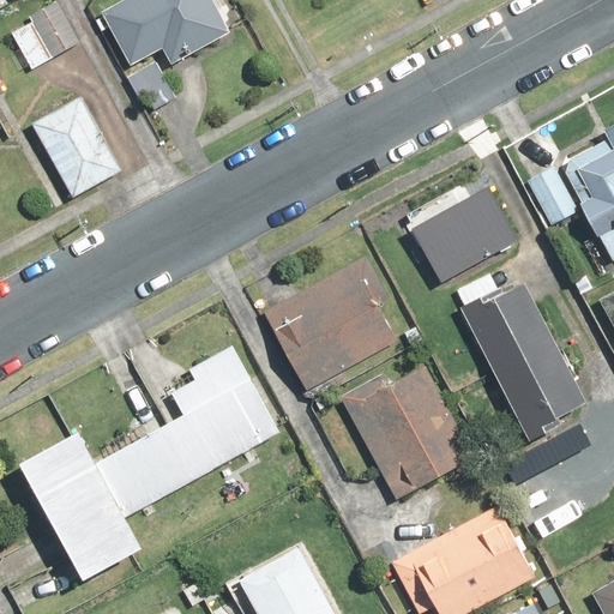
[(30,22),(11,34),(32,68),(80,38),(56,0),(55,0),(28,17),(30,22)]
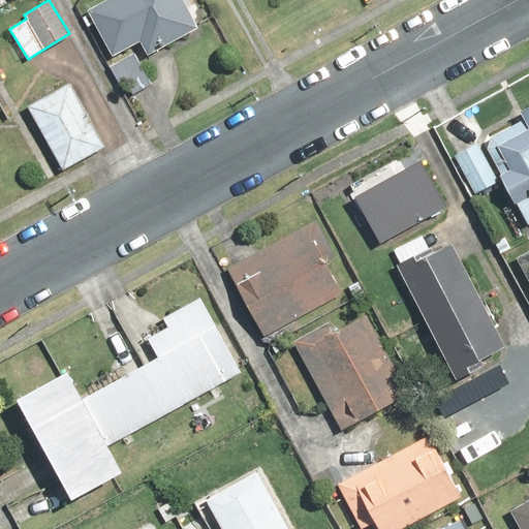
[(182,0),(107,0),(87,11),(111,56),(139,39),(146,52),(195,24),(182,0)]
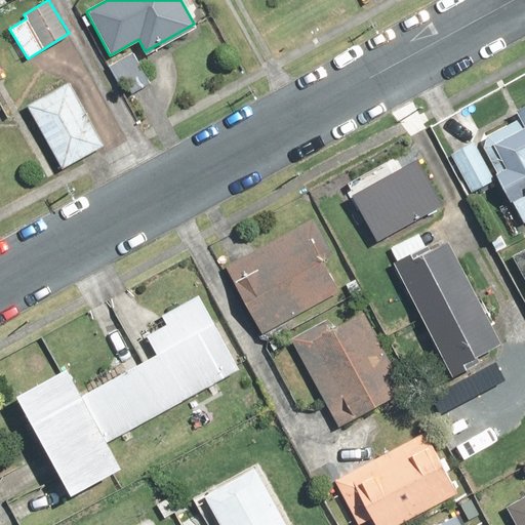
[(68,81),(26,106),(61,168),(104,145),(68,81)]
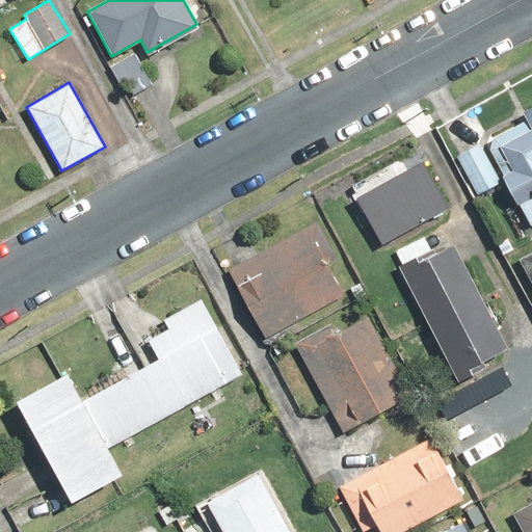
[(495,138),(487,148),(502,174),(499,176),(512,200),(531,188),(531,189),(531,194),(517,204),(531,227),(531,225),(531,106),(523,112),(527,120),(495,138)]
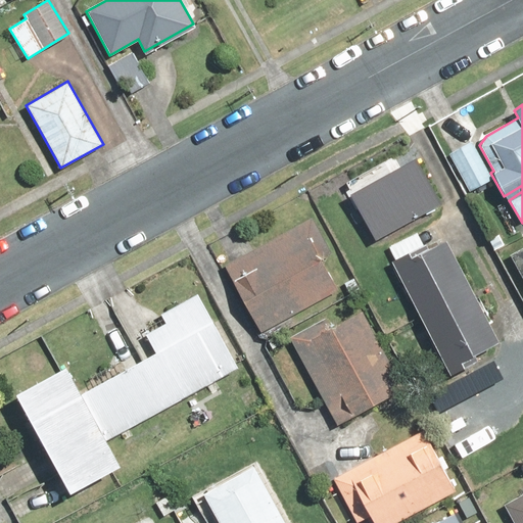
[(470,144),(449,157),(469,191),(490,178),(470,144)]
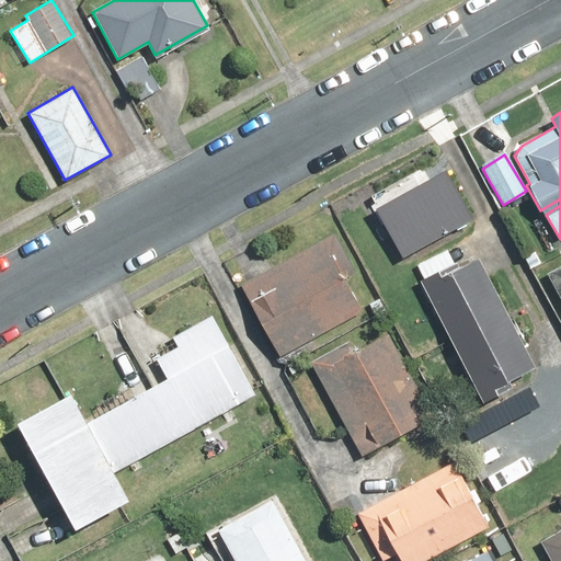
[(268,265),(237,282),(278,356),(363,309),(345,278),(355,273),(333,233),(324,238),(319,230),(265,260),(268,265)]
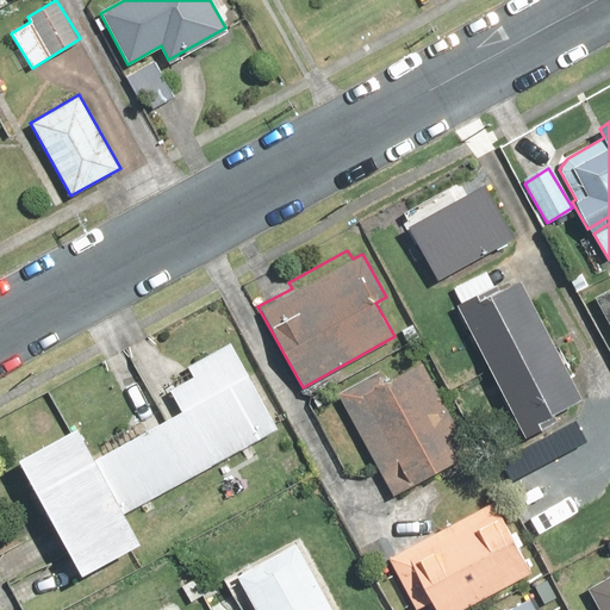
[(461,304),(455,306),(523,437),(556,421),(553,414),(580,399),(520,281),(498,292),(487,272),(454,288),(461,304)]
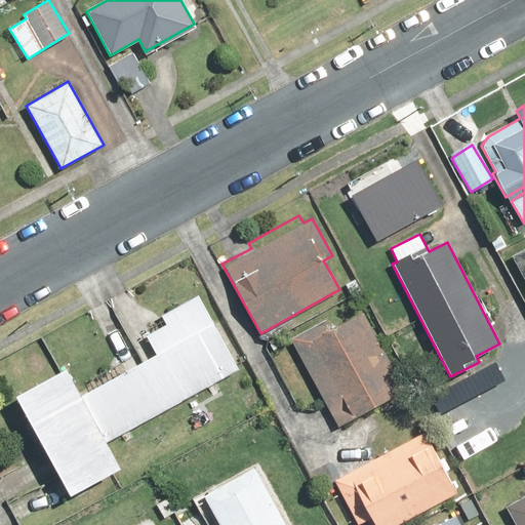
[(524,250),(511,258),(524,283),(524,250)]
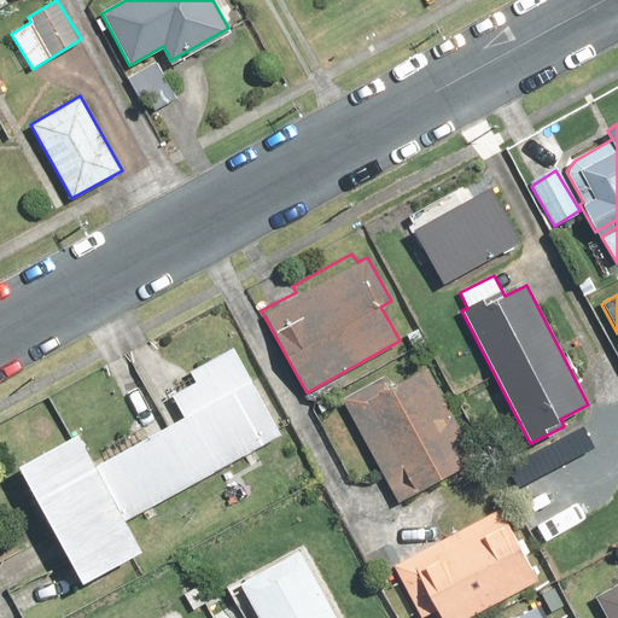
[(75,433),(15,467),(80,584),(140,552),(124,522),(281,435),(231,344),(186,369),(194,383),(172,396),(182,417),(93,467),(75,433)]
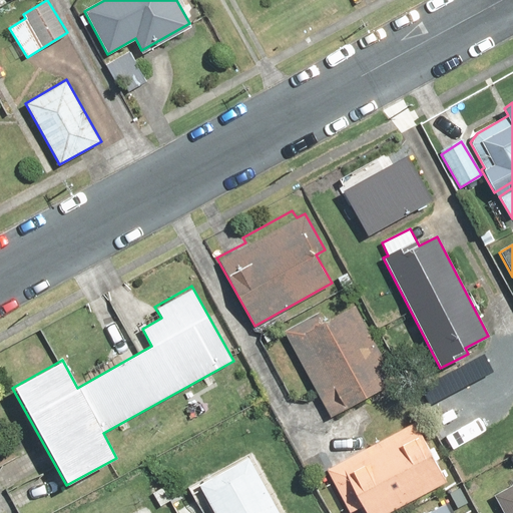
[(396,380),(355,306),(325,322),(319,312),(283,332),(330,417),(396,380)]
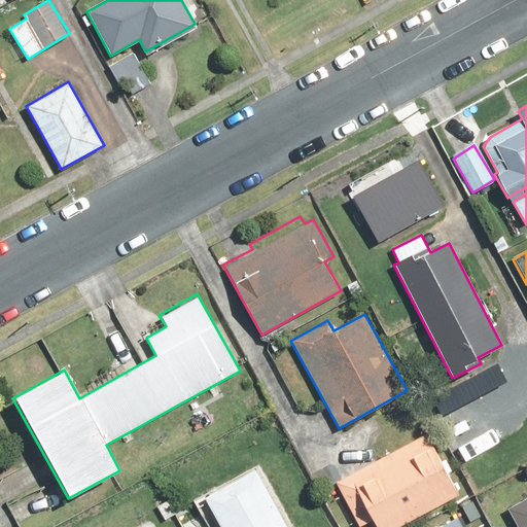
[(425,434),(336,483),(358,526),(361,526),(373,521),(376,526),(398,526),(458,495),(425,434)]
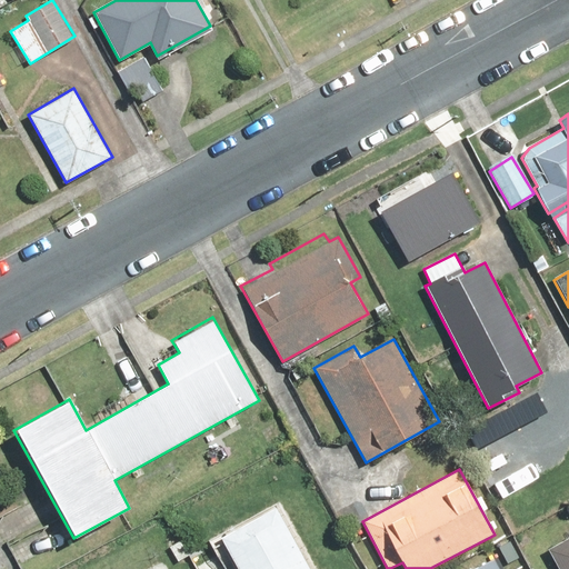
[(309,568),(275,507),(218,539),(235,568),(309,568)]
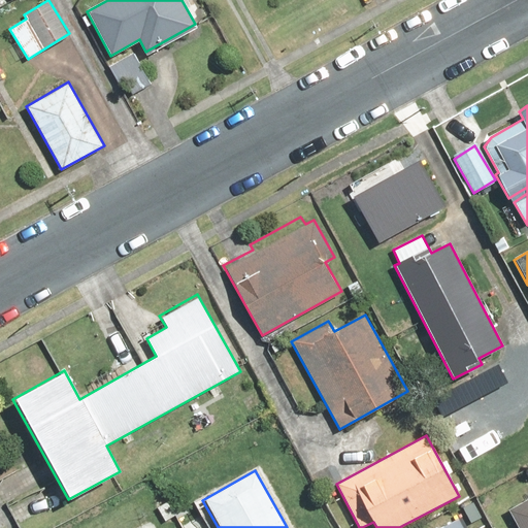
[(527,527),(527,497),(508,508),(519,527),(527,527)]
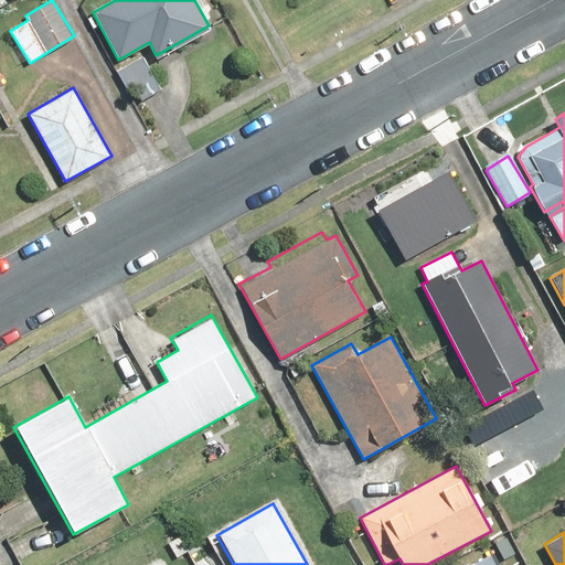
[(494,564),(489,555),(470,564),(494,564)]
